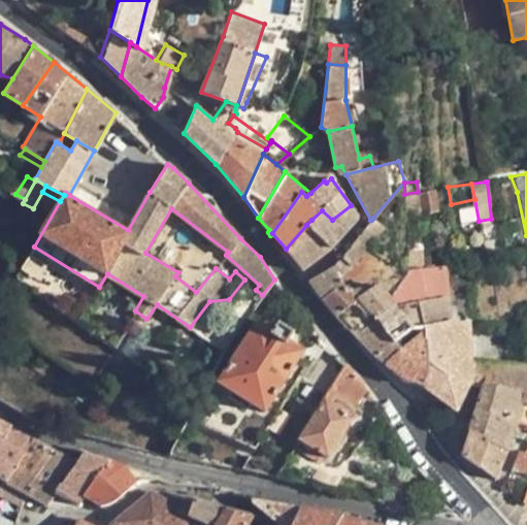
[(435,189),(418,192),(404,194),(406,216),(438,210),(435,189)]
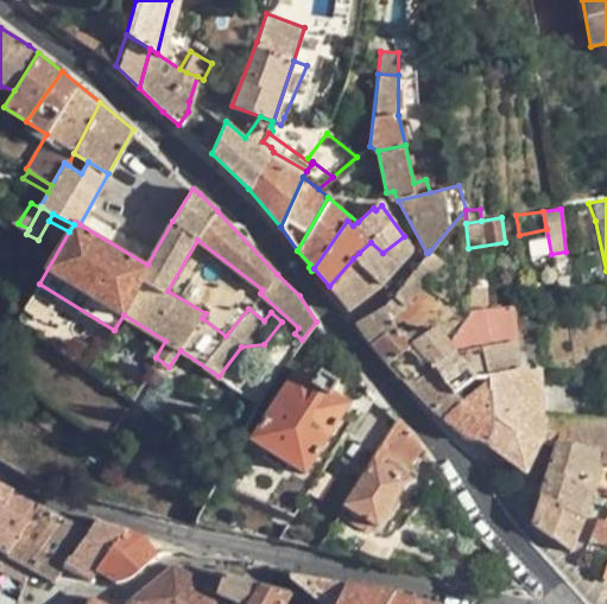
[(410,245),(404,236),(383,253),(371,242),(359,253),(353,259),(329,286),(327,288),(329,292),(332,290),(343,304),(341,306),(345,311),(380,284),(410,250),(411,248),(410,245)]
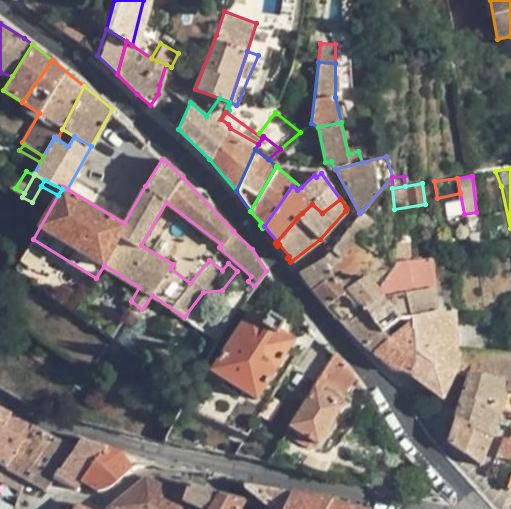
[(373,219),(362,211),(360,213),(359,213),(330,249),(341,258),(373,219)]
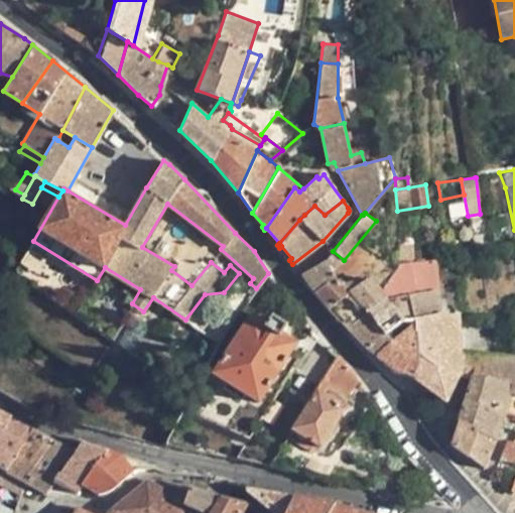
[(397,231),(398,243),(413,242),(412,230),(397,231)]
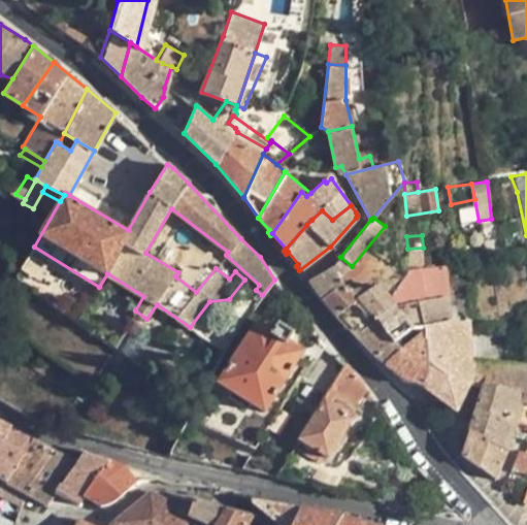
[(424,267),(423,248),(407,249),(408,270),(390,299),(395,306),(407,303),(413,301),(418,300),(448,296),(443,265),(424,267)]
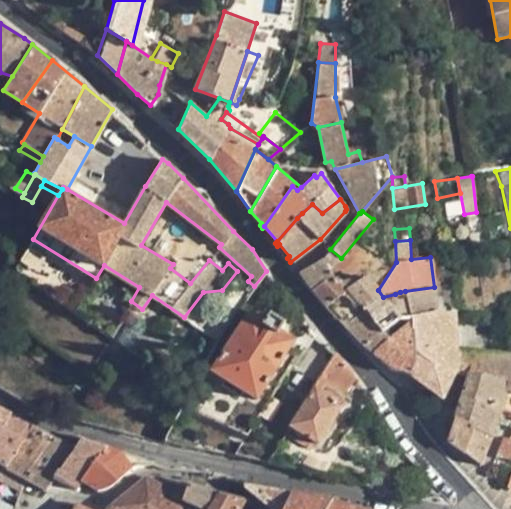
[(330,249),(321,258),(329,270),(341,258),(330,249)]
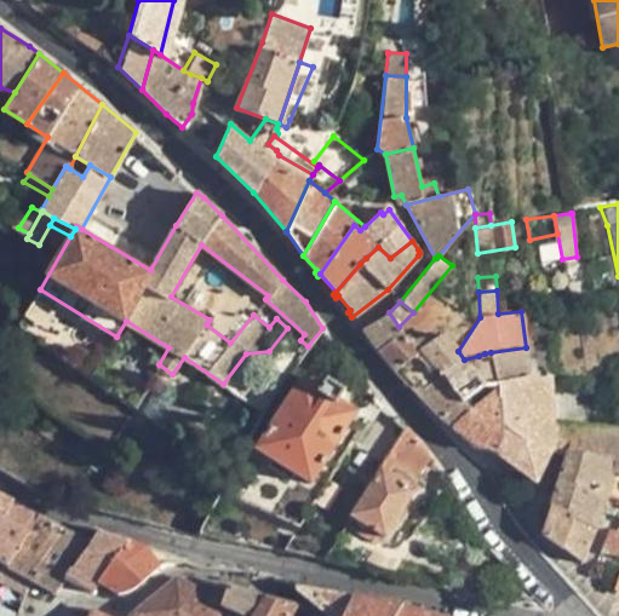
[(399,327),(389,312),(364,327),(368,334),(382,353),(390,363),(417,392),(440,375),(464,360),(458,351),(446,334),(419,350),(403,335),(399,327)]
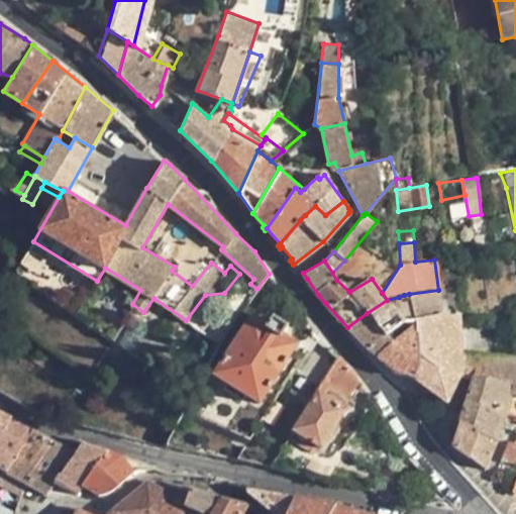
[(441,313),(438,290),(409,294),(404,295),(410,319),(413,319),(441,313)]
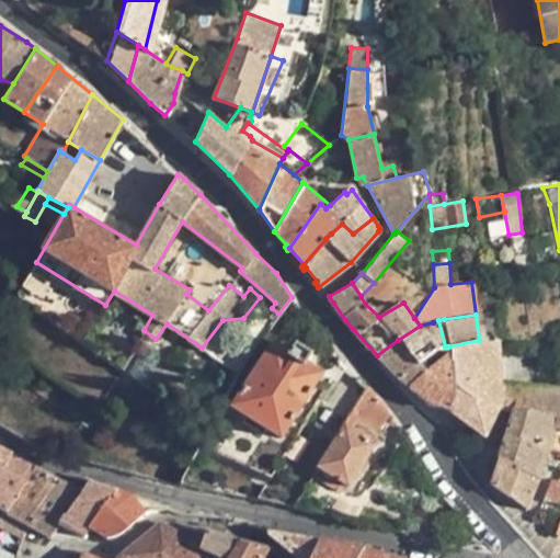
[(445,346),(438,320),(433,322),(420,326),(398,340),(418,362),(400,378),(409,387),(416,394),(435,377),(427,371),(426,363),(445,346)]
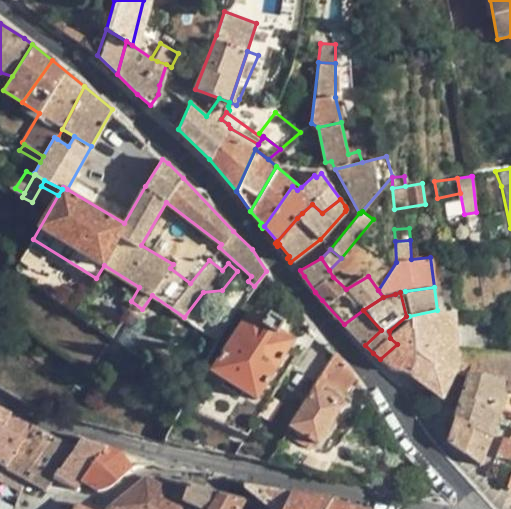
[(381,330),(363,310),(344,324),(365,345),(381,330)]
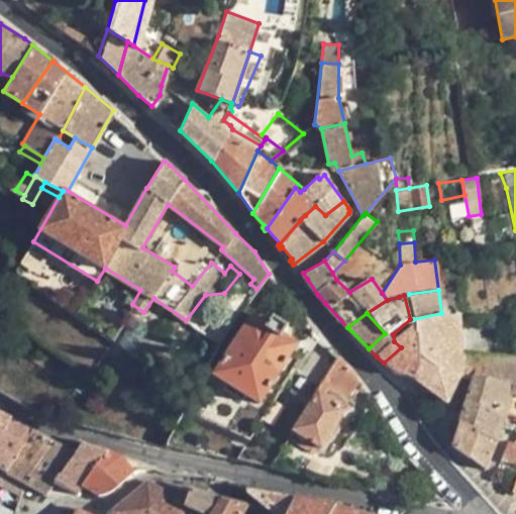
[(458,315),(441,313),(413,319),(413,324),(414,352),(459,371),(459,349),(458,315)]
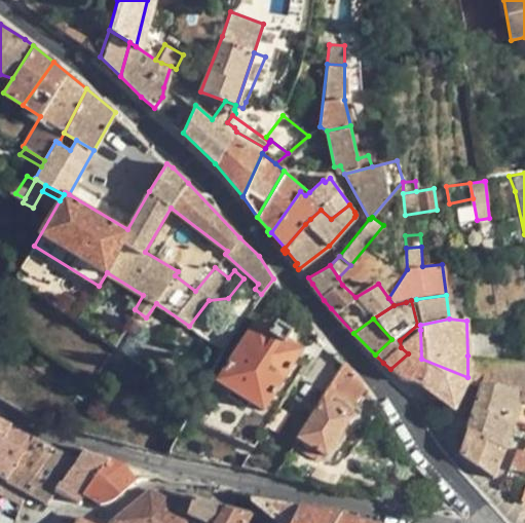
[(272,329),(257,320),(218,379),(231,387),(227,394),(246,405),(250,400),(264,409),(301,348),(287,339),(292,331),(277,322),(272,329)]
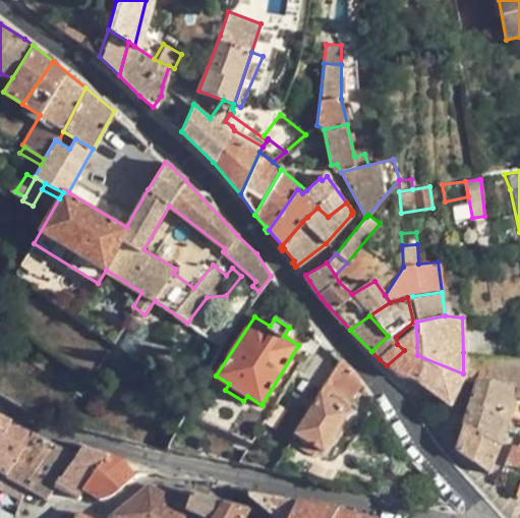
[(416,322),(413,322),(396,337),(397,344),(404,350),(387,365),(391,369),(396,373),(418,381),(417,355),(416,327),(416,322)]
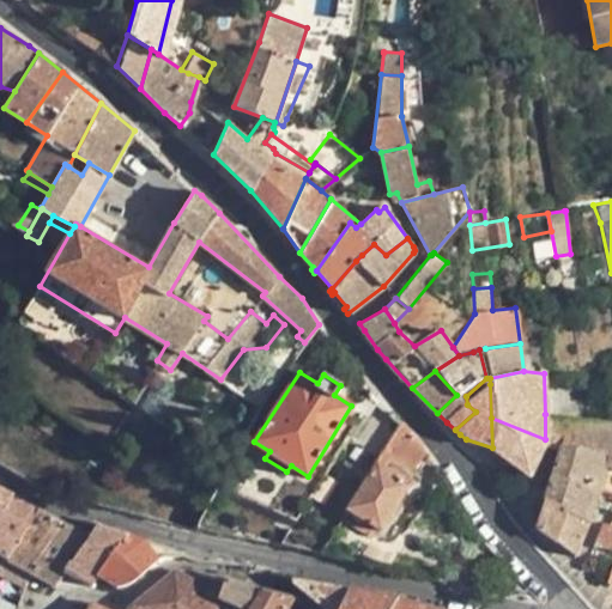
[(363,452),(376,461),(388,439),(400,422),(387,412),(369,442),(370,442),(363,452)]
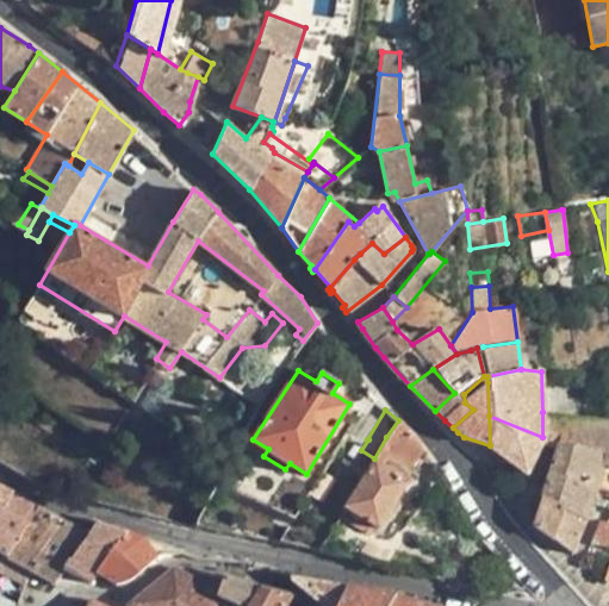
[(608,450),(608,422),(604,420),(542,412),(542,437),(542,442),(547,442),(557,444),(558,442),(608,450)]
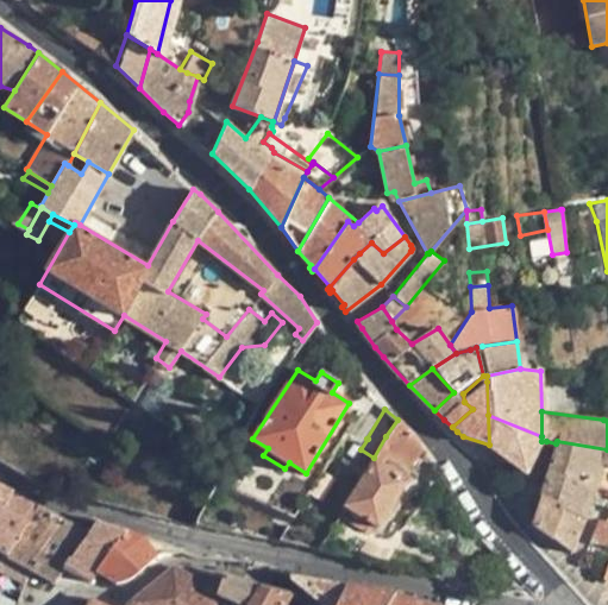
[(541,436),(488,415),(489,445),(526,472),(528,468),(541,441),(541,436)]
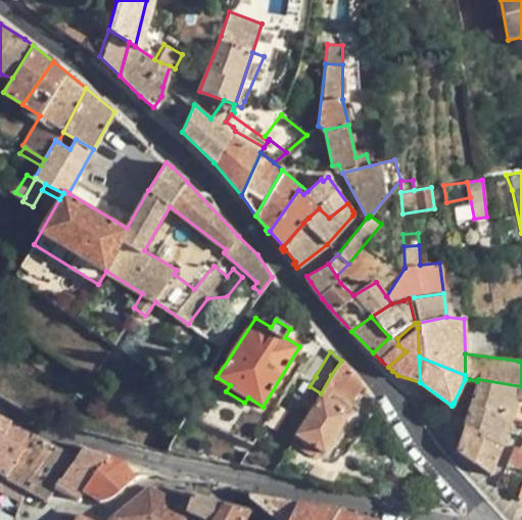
[(351,368),(342,359),(341,361),(331,375),(321,393),(322,394),(296,433),(325,452),(349,413),(343,408),(349,398),(351,399),(363,383),(351,368)]
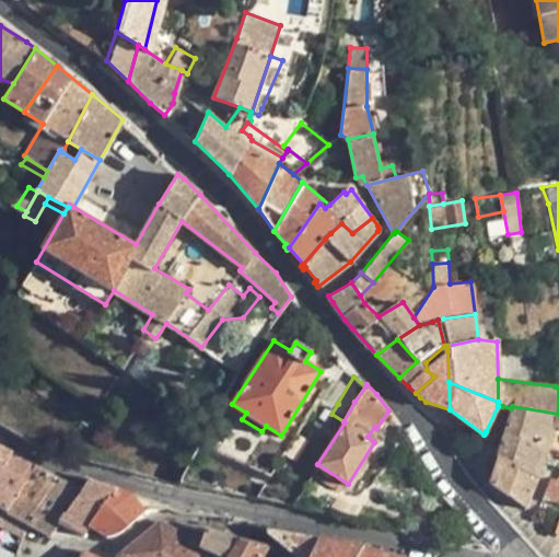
[(558,414),(512,406),(511,408),(509,417),(503,433),(499,447),(496,457),(519,468),(536,477),(548,447),(558,450),(558,414)]
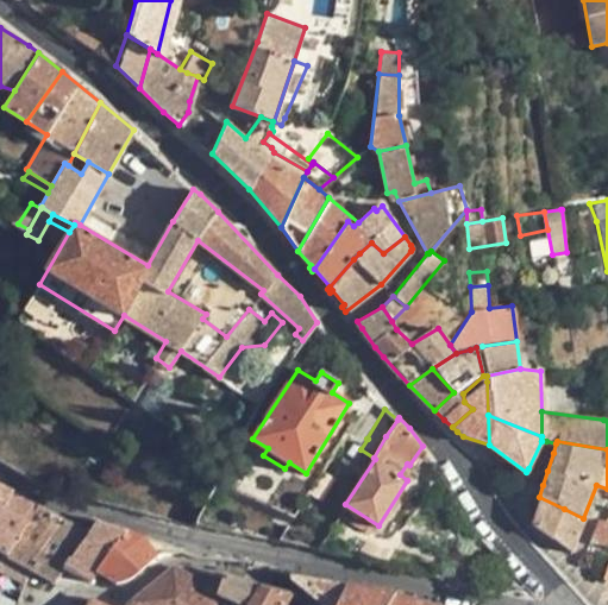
[(0,509),(13,489),(0,483),(0,509)]
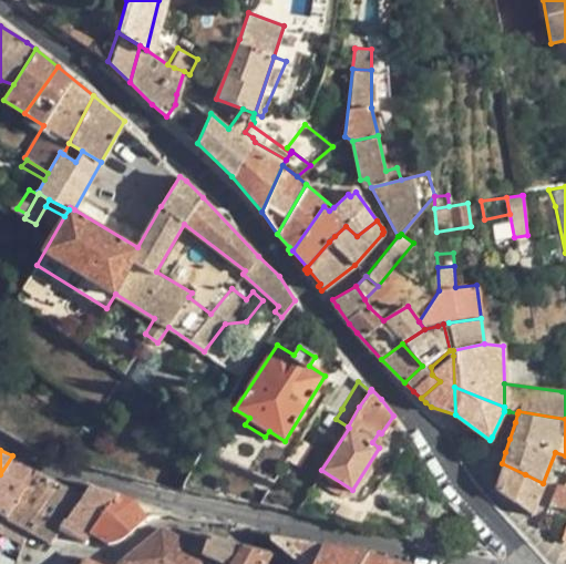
[(0,512),(2,513),(7,516),(35,469),(12,455),(0,474),(0,512)]
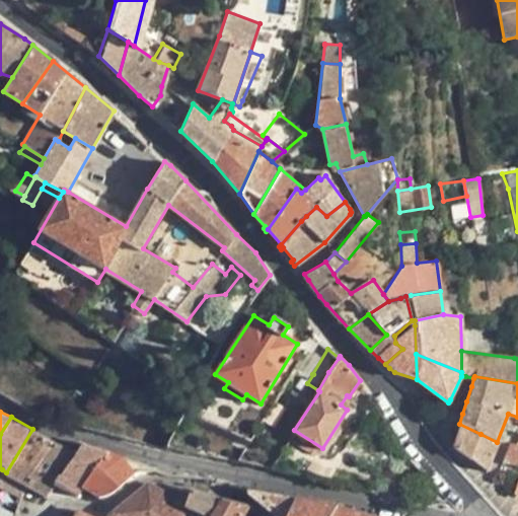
[(470,459),(481,434),(459,424),(456,435),(455,440),(453,445),(463,453),(470,459)]
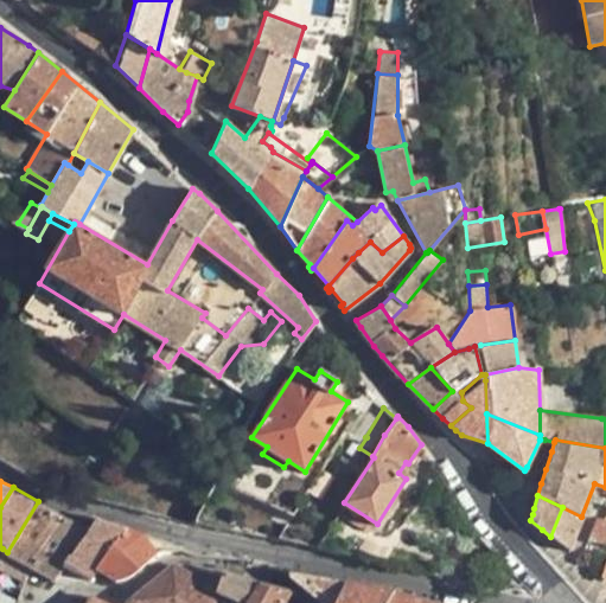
[(0,570),(24,582),(30,564),(61,513),(38,501),(7,552),(2,549),(0,553),(0,570)]
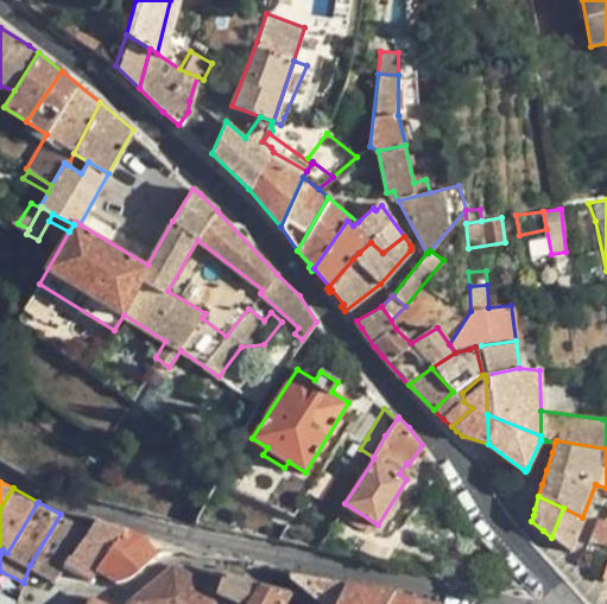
[(582,517),(563,508),(551,538),(560,542),(569,550),(582,517)]
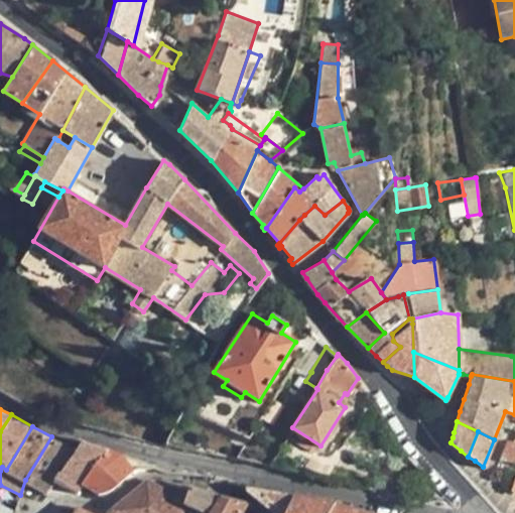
[(51,436),(25,480),(47,492),(54,480),(75,449),(51,436)]
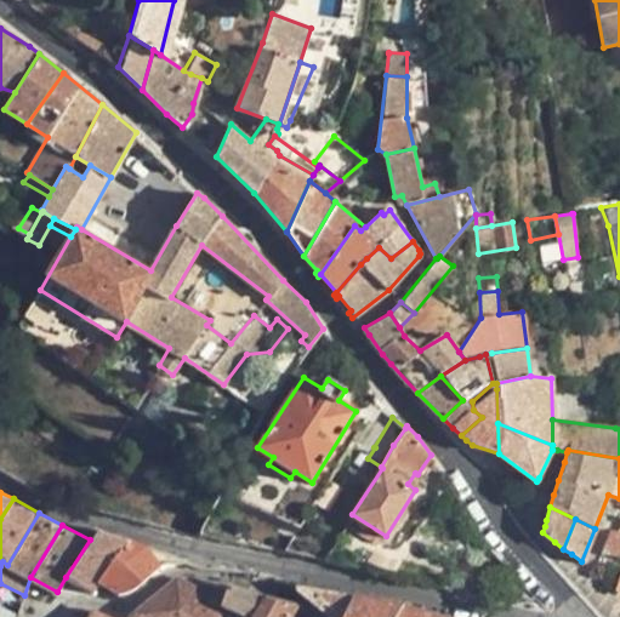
[(66,577),(92,592),(100,581),(117,592),(129,589),(159,564),(146,544),(129,538),(128,541),(98,526),(90,540),(66,577)]
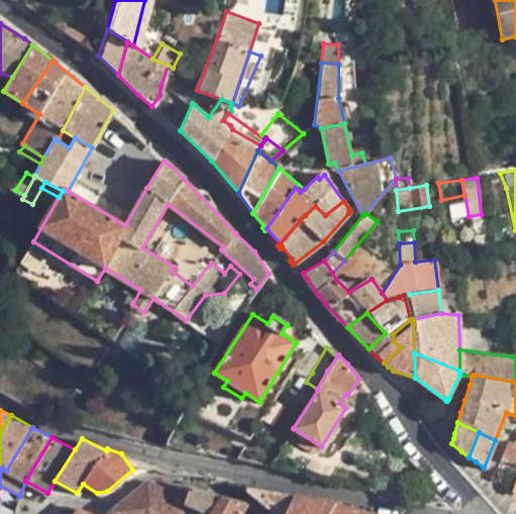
[(515,440),(507,440),(500,457),(515,459),(515,440)]
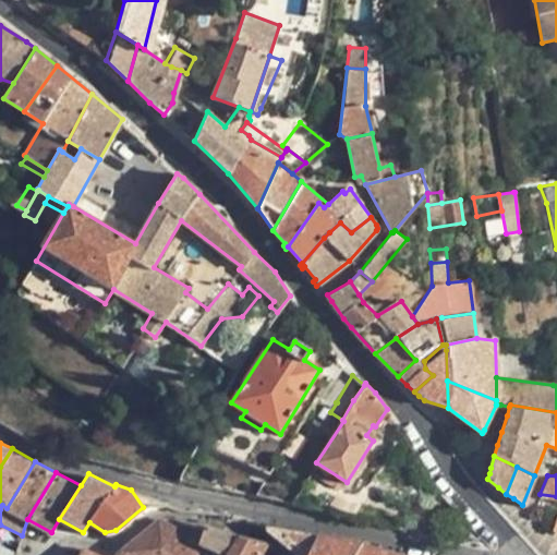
[(223,554),(198,542),(200,541),(159,518),(119,552),(118,553),(117,554),(114,554),(100,554),(83,546),(79,554),(223,554)]
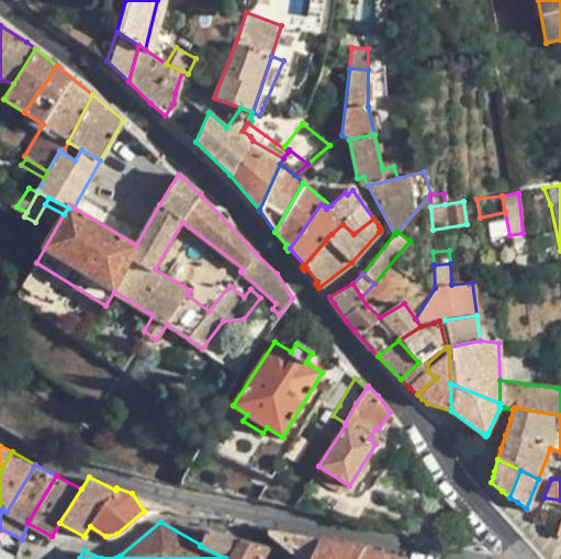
[(206,527),(201,545),(200,546),(225,558),(226,558),(237,539),(238,538),(206,527)]
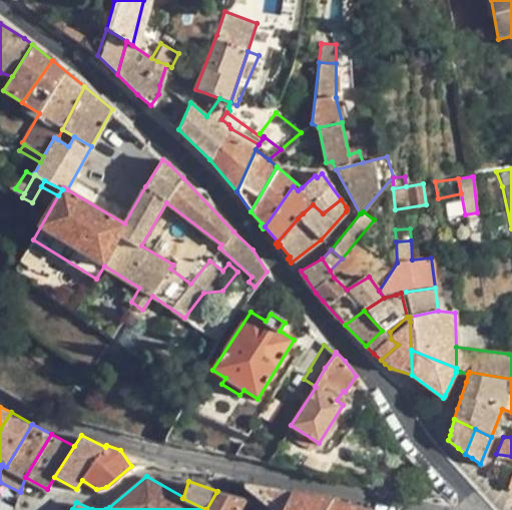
[(251,491),(272,509),(282,509),(291,491),(290,491),(248,483),(246,484),(245,485),(251,491)]
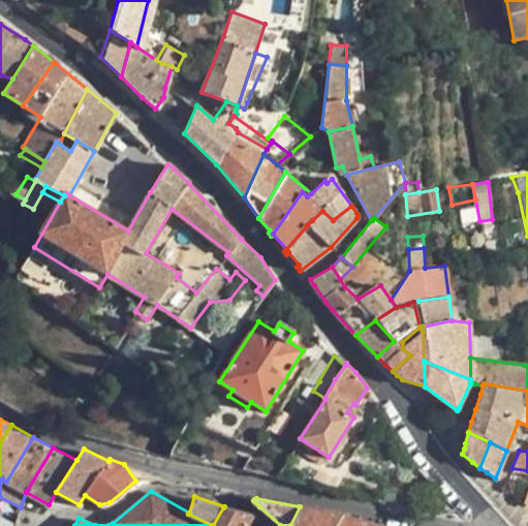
[(335,525),(341,515),(300,506),(290,525),(335,525)]
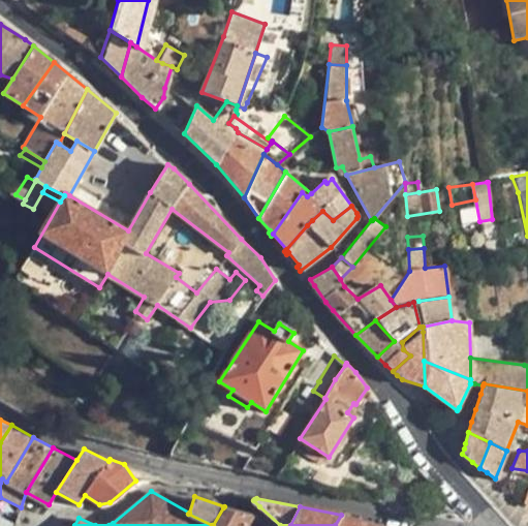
[(250,525),(248,525),(251,517),(223,507),(213,525),(250,525)]
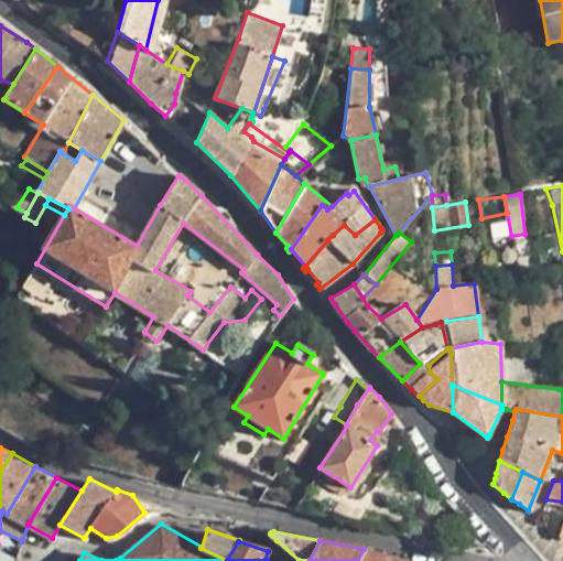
[(394,560),(396,560),(394,560),(364,549),(357,560),(394,560)]
